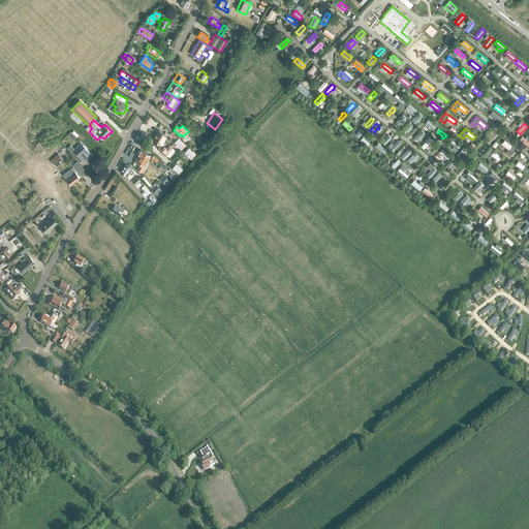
[(152,141),(162,146),(167,137),(164,135),(164,134),(158,130),(152,141)]
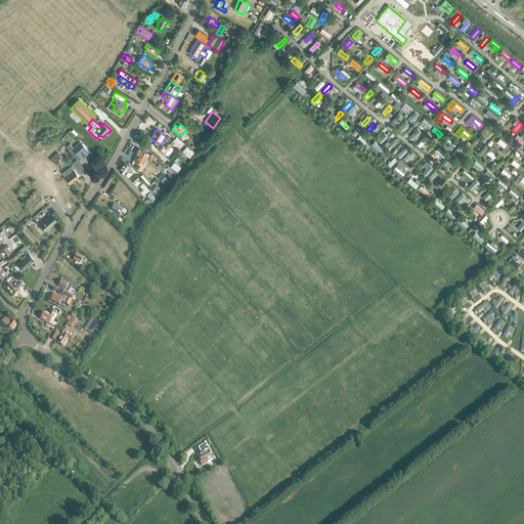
[(363,132),(357,138),(359,140),(363,136),(364,137),(365,136),(364,135),(365,134),(363,132)]
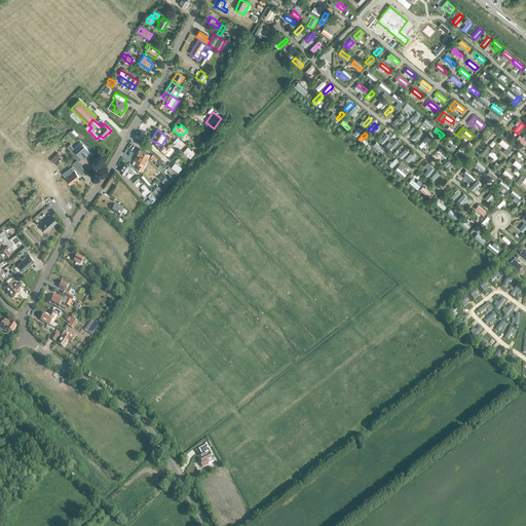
[(382,144),(390,136),(387,134),(383,138),(382,137),(380,139),(381,139),(380,141),(382,144)]
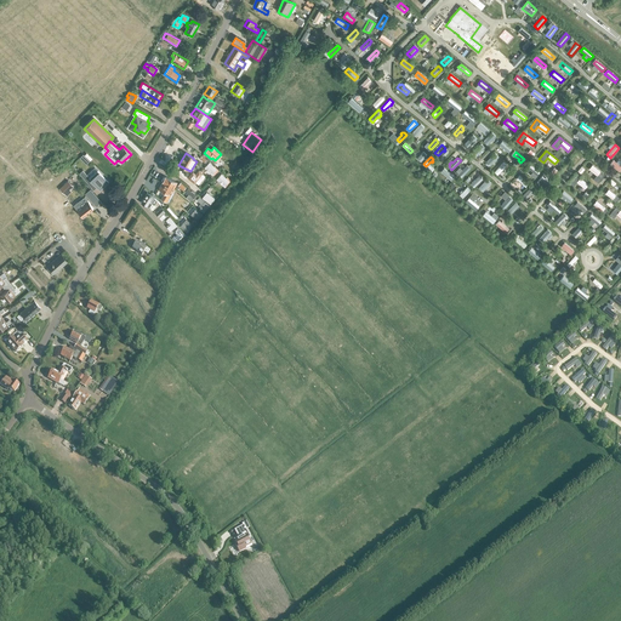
[(620,170),(620,166),(614,160),(610,164),(620,171),(620,170)]
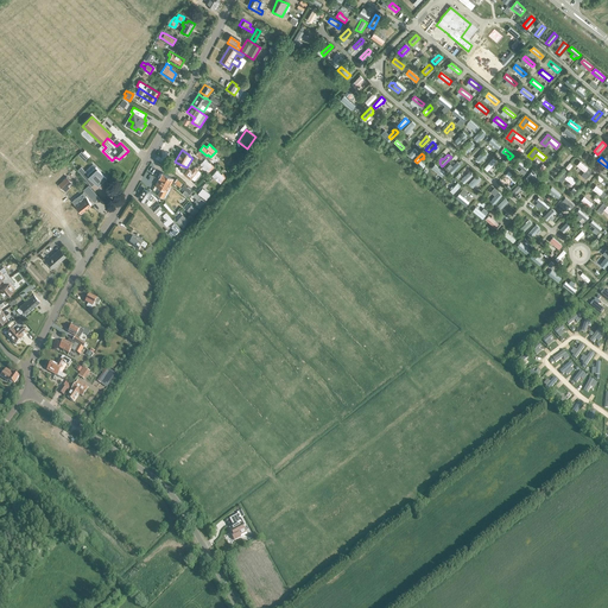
[(493,159),(485,169),(487,171),(496,162),(493,159)]
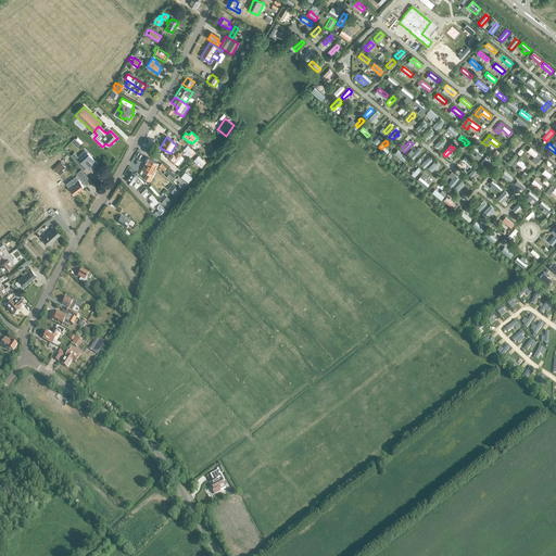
[(483,153),(475,147),(472,149),(477,152),(476,153),(477,154),(478,153),(481,156),(483,153)]
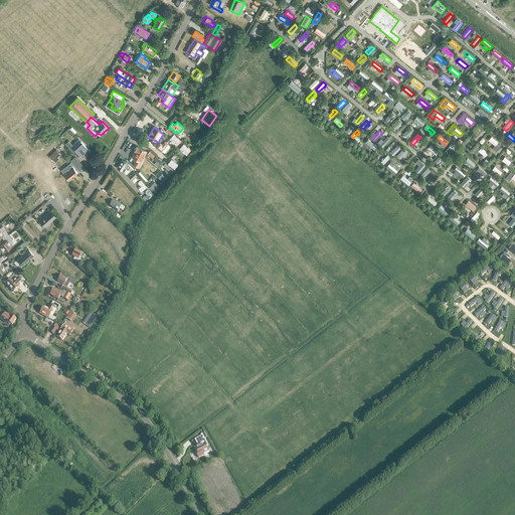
[(491,136),(488,140),(495,145),(492,149),(496,152),(501,145),(491,136)]
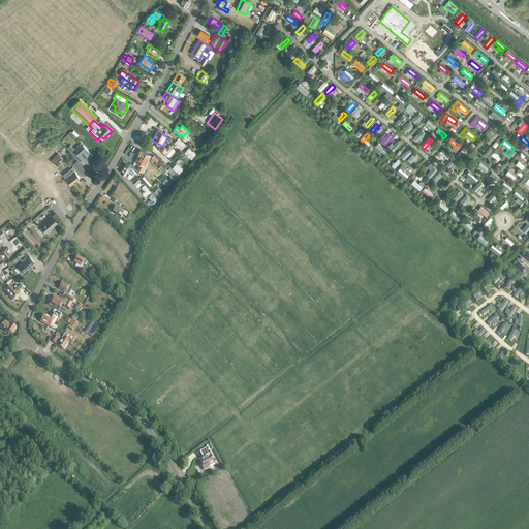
[(392,151),(398,144),(396,142),(392,147),(390,146),(389,147),(390,148),(390,149),(392,151)]
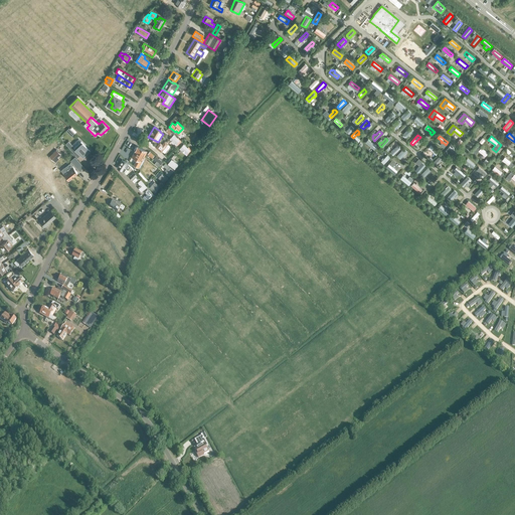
[(65,144),(77,158),(80,155),(81,156),(81,155),(82,154),(83,155),(84,156),(90,151),(80,141),(74,147),(68,141),(65,144)]
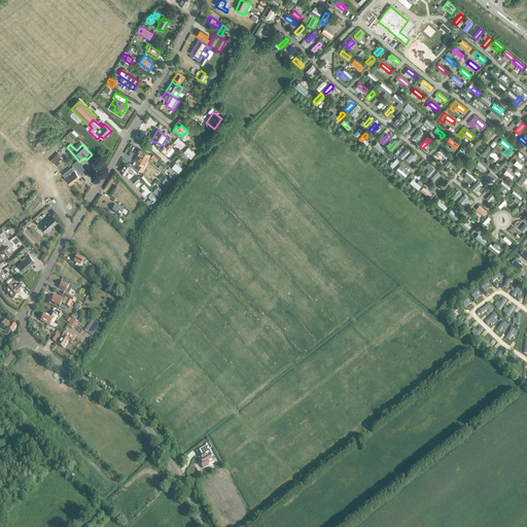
[(163,147),(160,151),(165,155),(168,151),(163,147)]
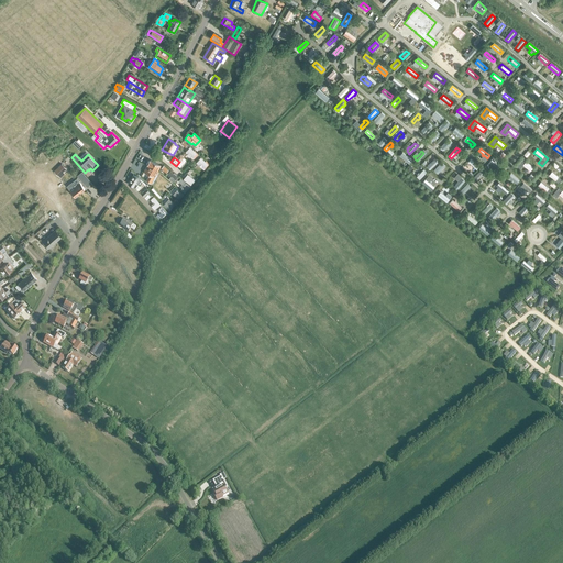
[(468,162),(476,169),(479,166),(471,158),(468,162)]
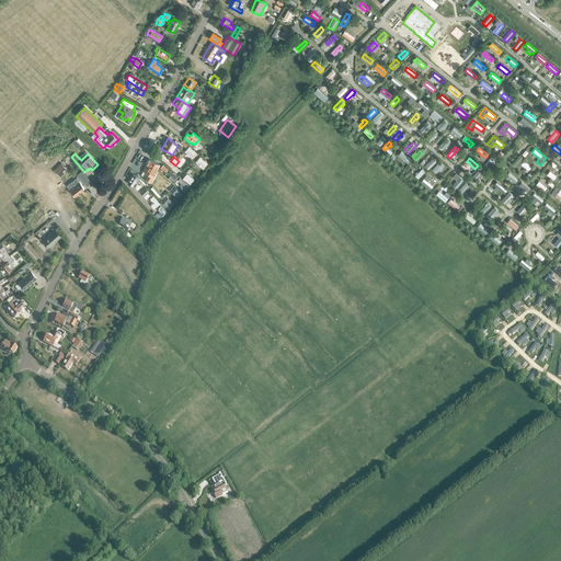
[(521,158),(514,164),(518,168),(522,164),(528,170),(531,167),(521,158)]
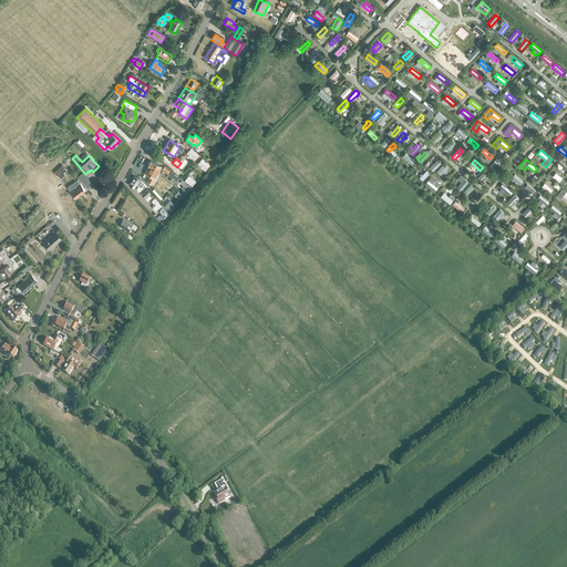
[(148,165),(145,173),(151,175),(147,182),(152,185),(162,167),(151,162),(150,162),(147,164),(148,165)]
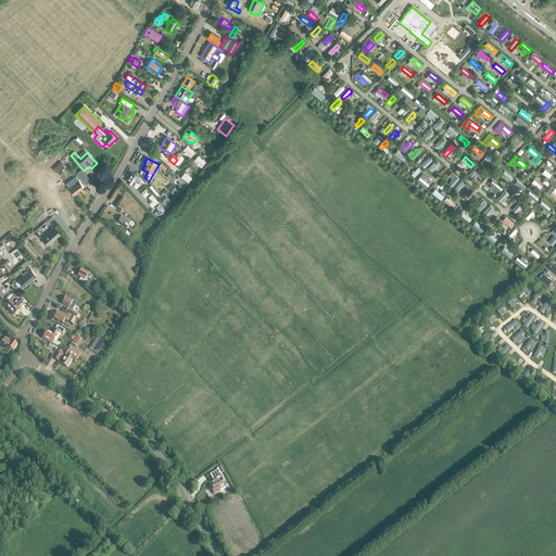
[(432,171),(438,164),(436,162),(429,168),(432,171)]
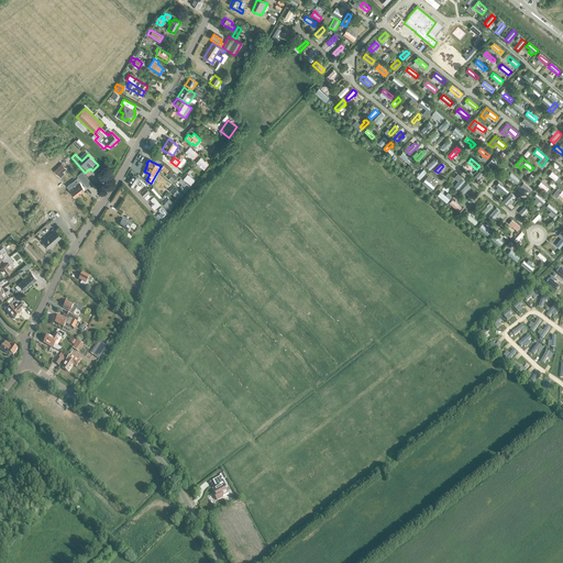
[(419,179),(427,172),(423,168),(417,176),(419,179)]
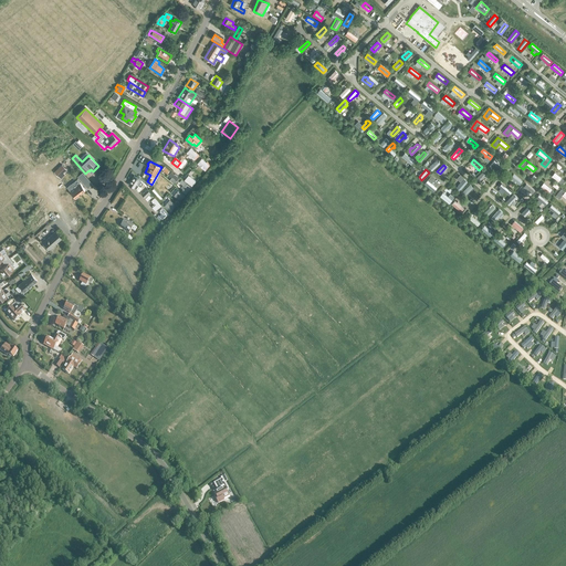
[(170,171),(168,174),(175,179),(175,180),(176,181),(179,178),(177,176),(175,174),(174,174),(170,171)]
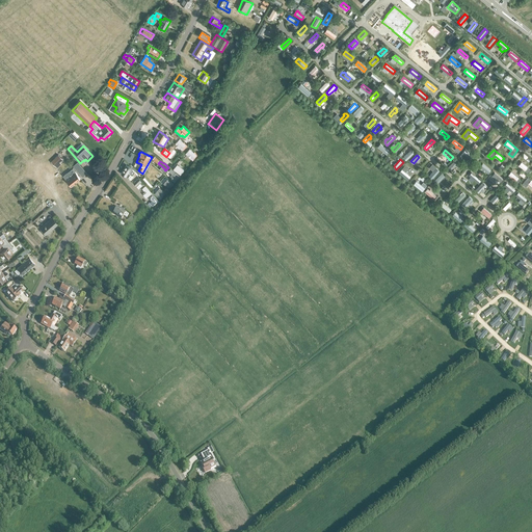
[(455,161),(448,167),(451,170),(455,166),(456,167),(457,166),(456,164),(457,163),(455,161)]
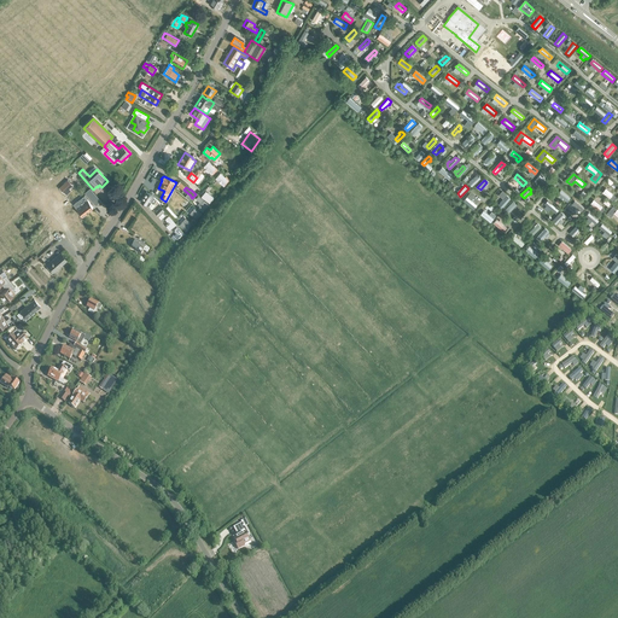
[(606,188),(602,192),(612,200),(616,197),(606,188)]
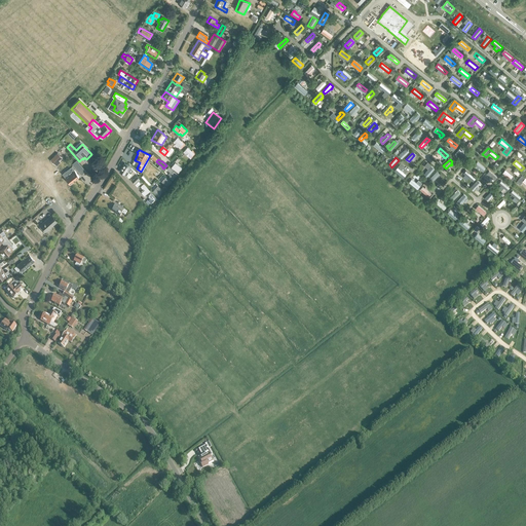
[(421,170),(427,163),(424,161),(418,167),(421,170)]
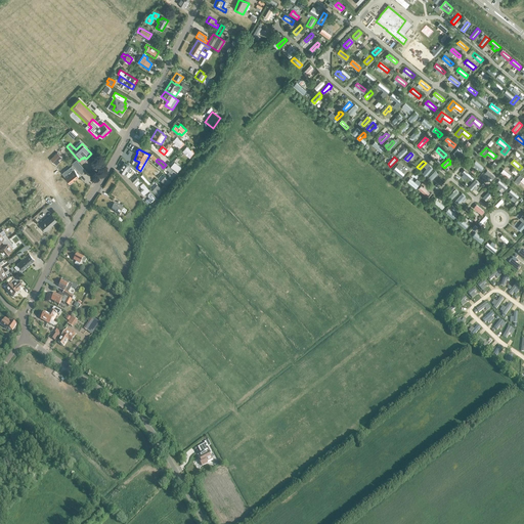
[(124,174),(129,177),(131,173),(130,173),(132,170),(130,168),(124,164),(119,171),(124,174)]
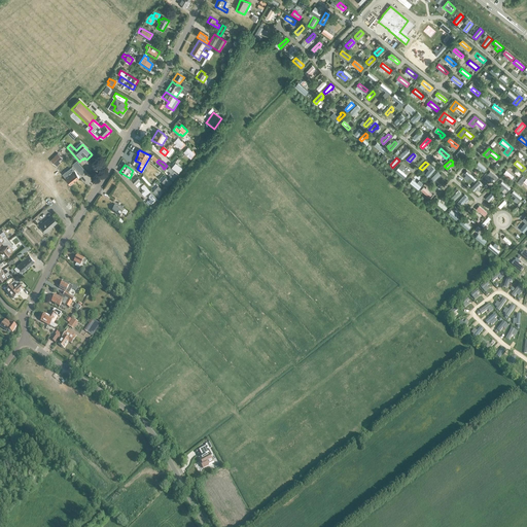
[(172,169),(168,174),(170,175),(169,177),(173,180),(178,174),(172,169)]
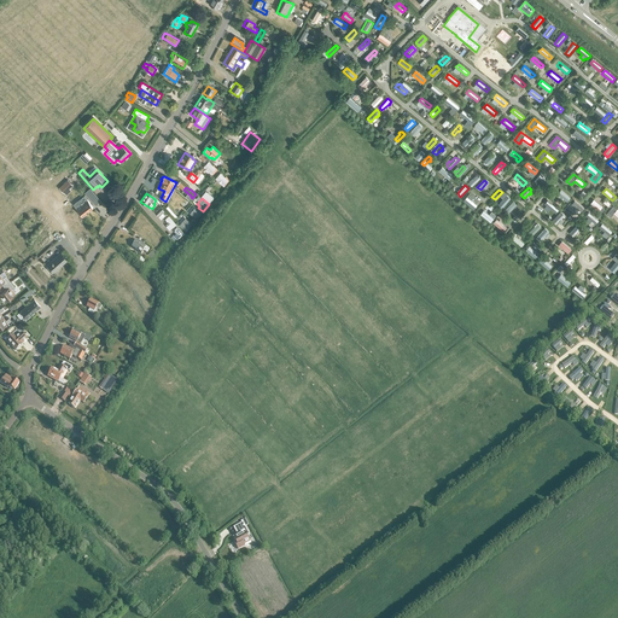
[(87,200),(83,203),(81,199),(79,202),(81,205),(76,209),(82,217),(93,209),(87,200)]
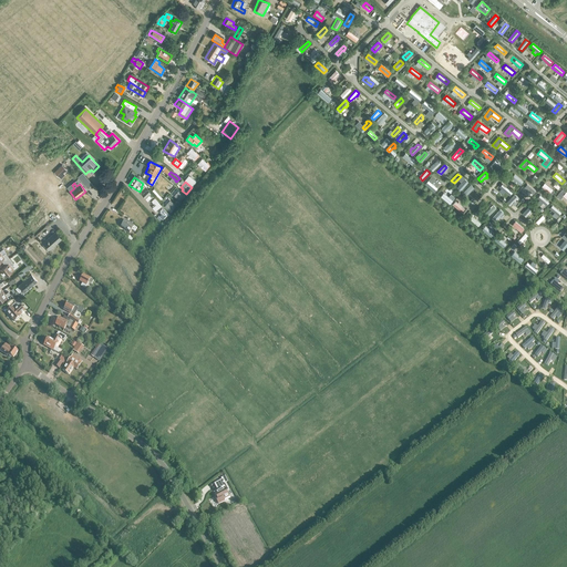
[(544,183),(542,187),(552,195),(555,192),(544,183)]
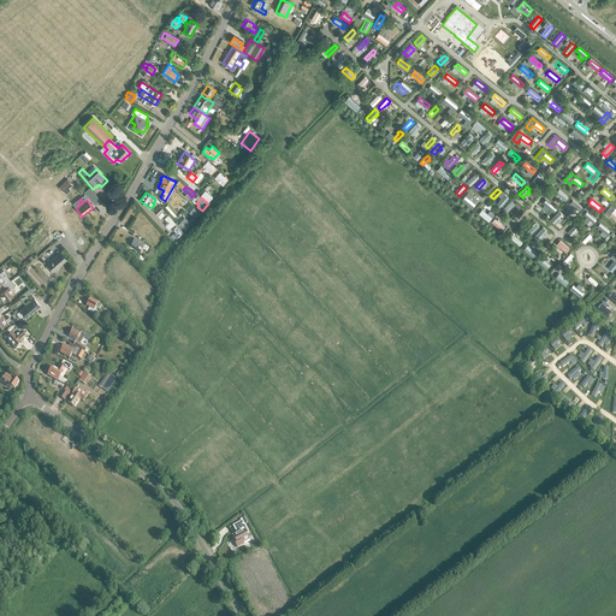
[(543,203),(552,211),(556,207),(546,200),(543,203)]
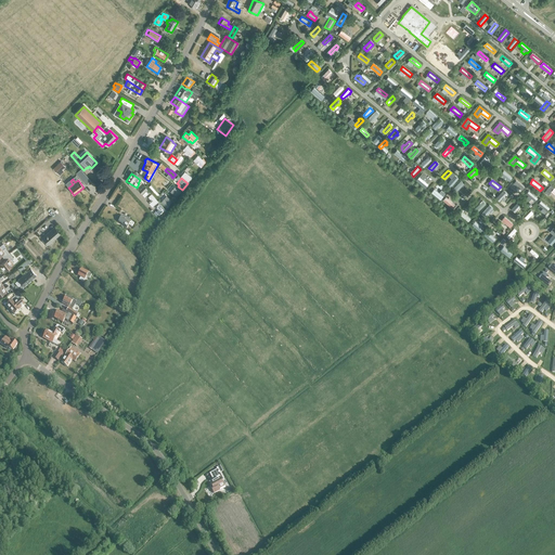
[(554,188),(551,184),(544,192),(549,195),(551,192),(554,194),(554,188)]
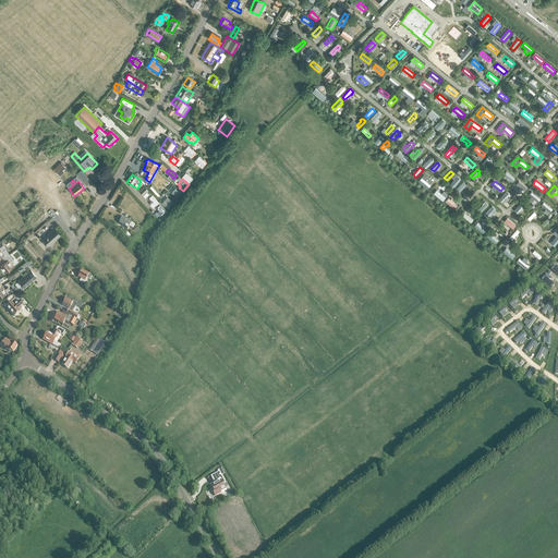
[(145,186),(140,192),(143,195),(146,192),(149,195),(152,193),(145,186)]
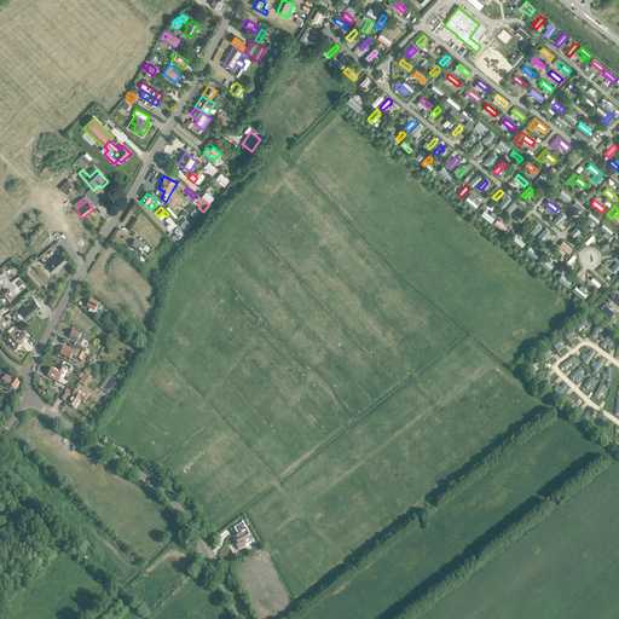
[(195,208),(192,210),(196,214),(194,217),(197,219),(202,214),(195,208)]
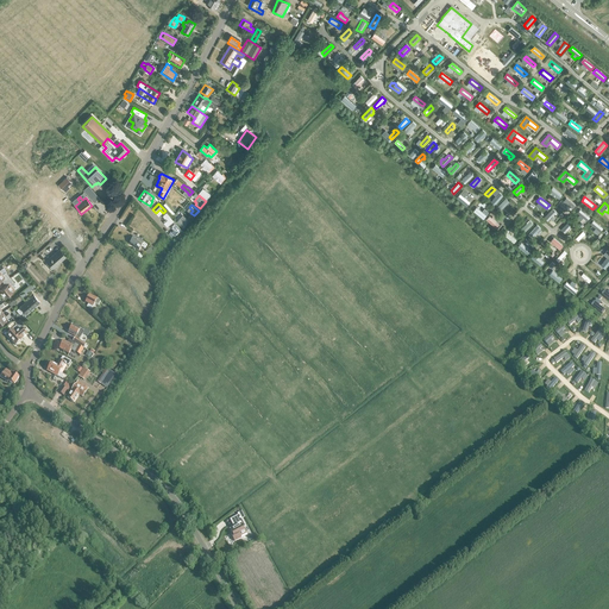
[(554,208),(545,218),(547,220),(557,212),(554,208)]
